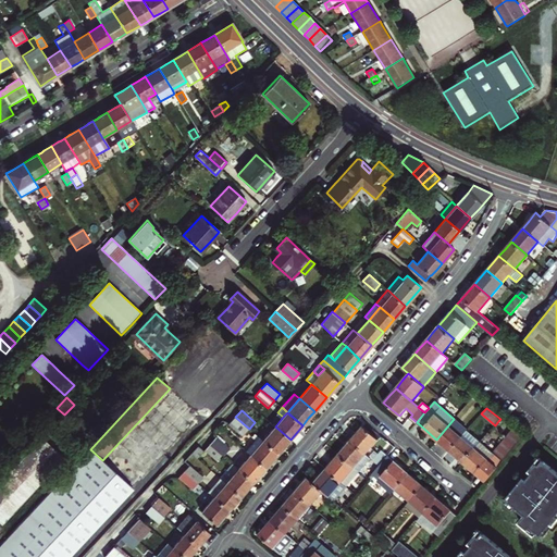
[(243,436),(249,429),(235,417),(229,424),(243,436)]
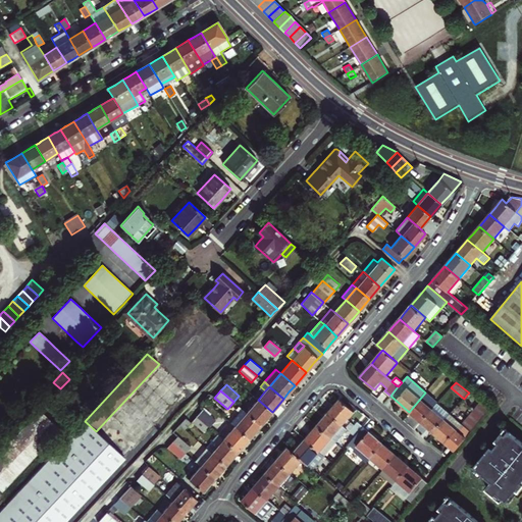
[(469,393),(467,395),(474,400),(476,398),(469,392),(469,393)]
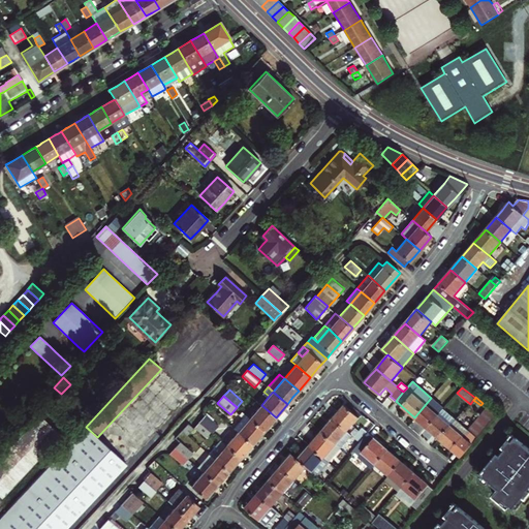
[(439,413),(443,408),(431,398),(414,417),(419,423),(427,428),(439,413)]
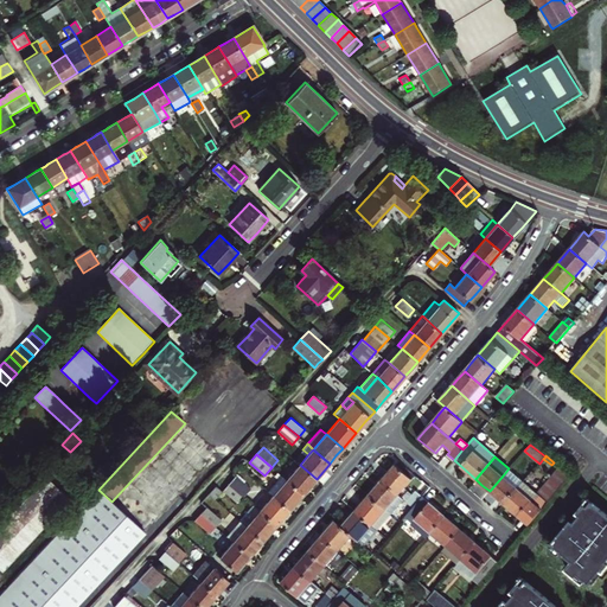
[(286,480),(302,494),(310,486),(317,479),(300,465),(286,480)]
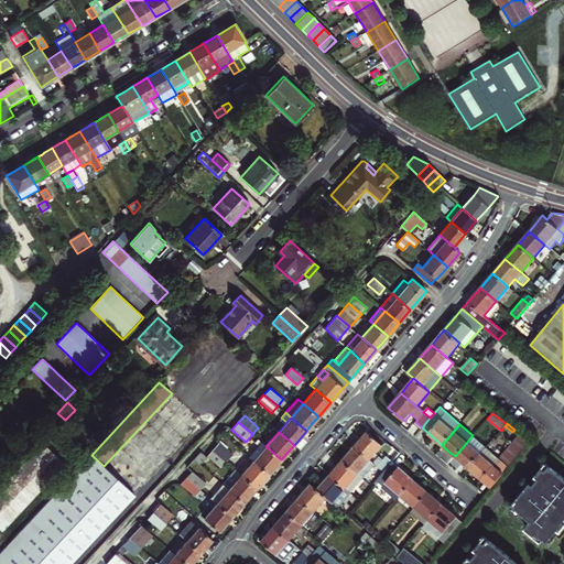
[(361,438),(355,446),(370,459),(383,445),(368,432),(361,438)]
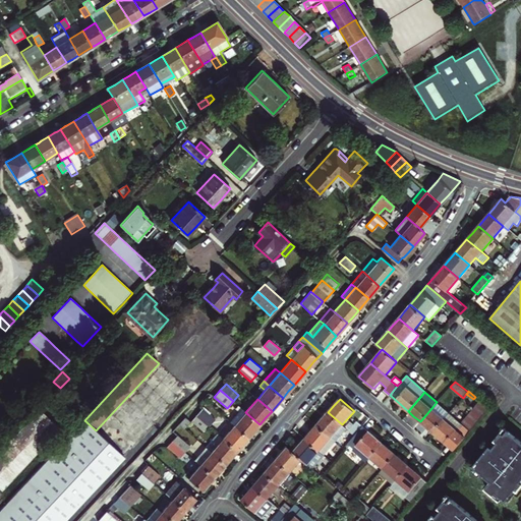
[(437,402),(432,407),(445,418),(449,413),(437,402)]
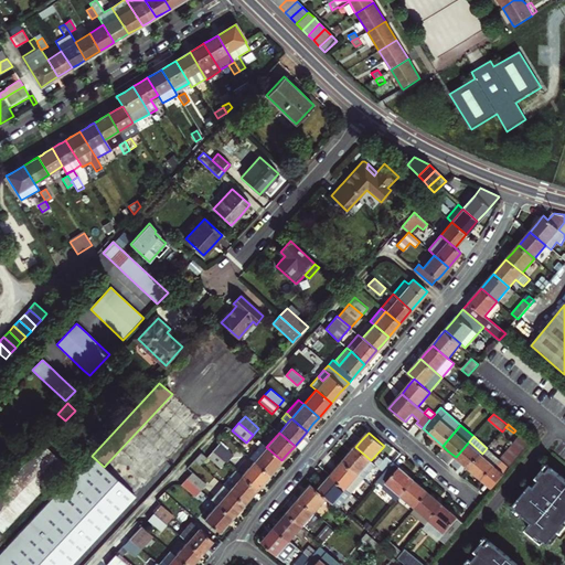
[(500,459),(487,448),(482,454),(469,469),(481,479),(492,489),(531,444),(521,436),(500,459)]
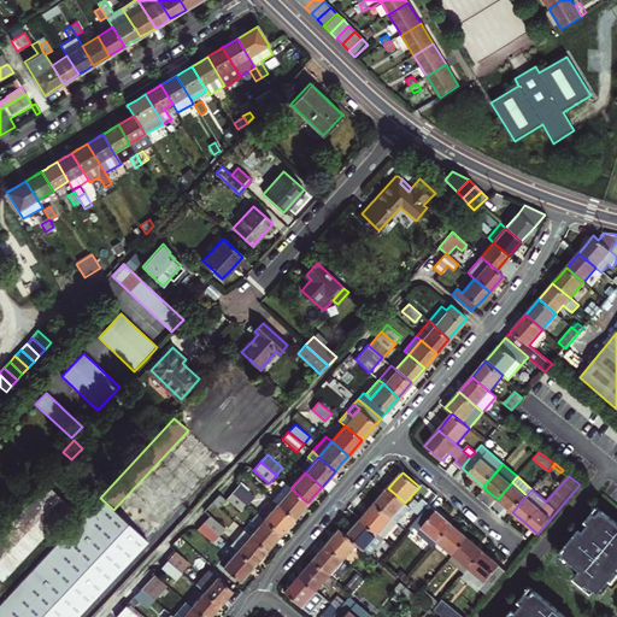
[(527,495),(512,482),(498,499),(504,505),(512,512),(527,495)]
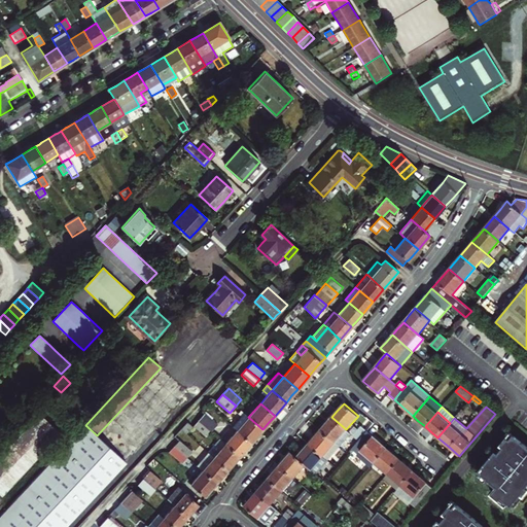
[(210,430),(211,431),(217,423),(204,413),(198,420),(210,430)]
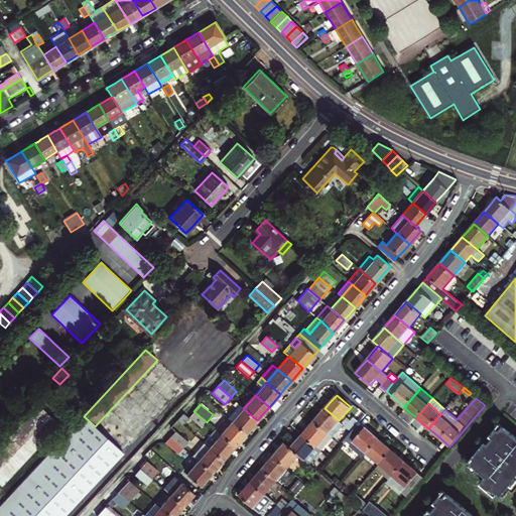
[(232,421),(243,408),(240,405),(228,417),(232,421)]
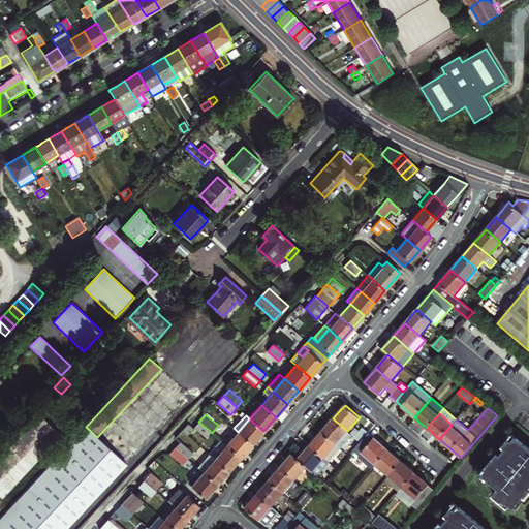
[(59,436),(40,418),(0,460),(0,493),(2,496),(59,436)]
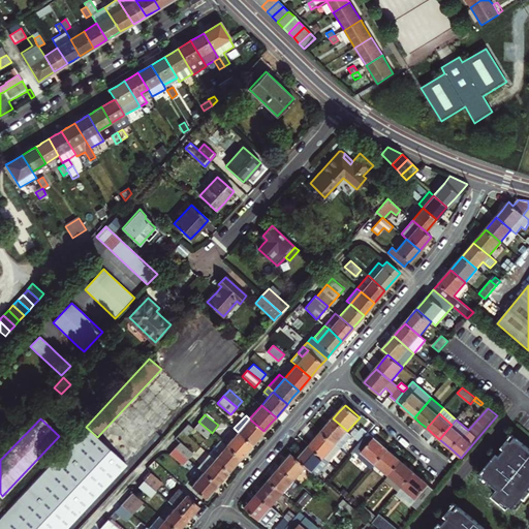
[(263,431),(249,418),(238,432),(252,444),(257,438),(263,431)]
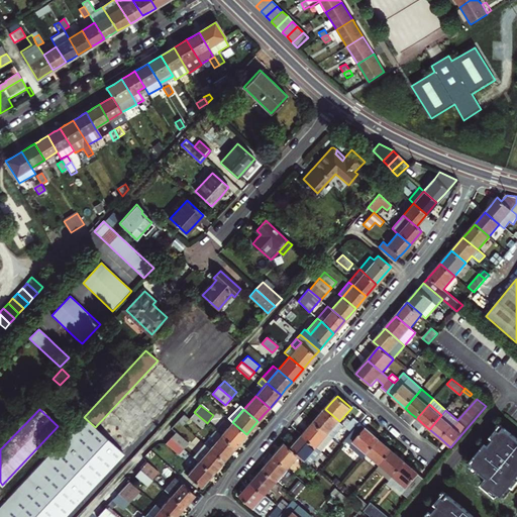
[(339,421),(325,409),(319,416),(314,422),(332,438),(344,425),(339,421)]
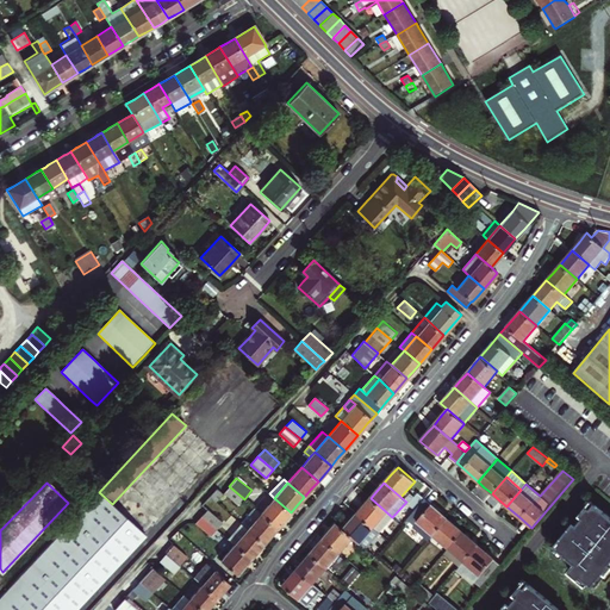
[(229,486),(224,492),(237,504),(243,498),(229,486)]
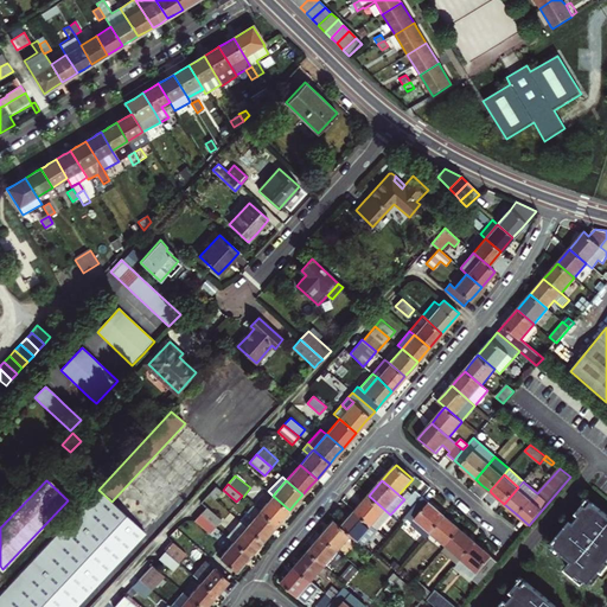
[(209,493),(215,499),(222,491),(216,486),(209,493)]
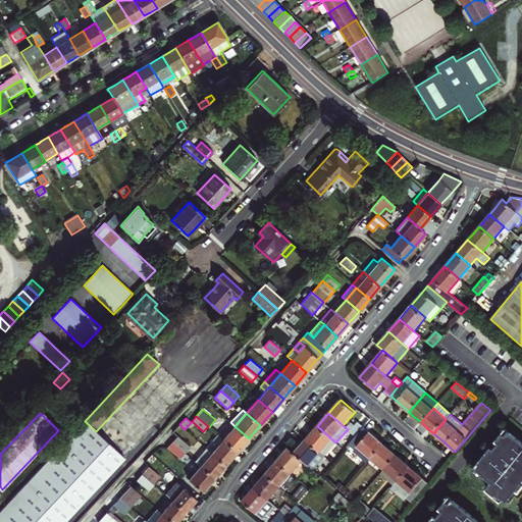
[(85,421),(0,510),(0,521),(64,521),(124,458),(96,431),(85,421)]
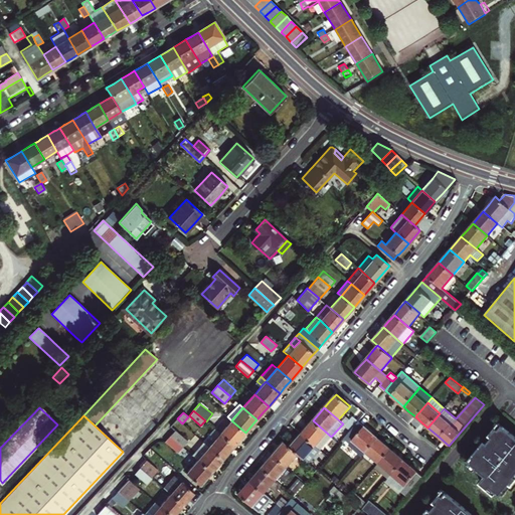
[(350,431),(358,420),(353,416),(345,425),(350,431)]
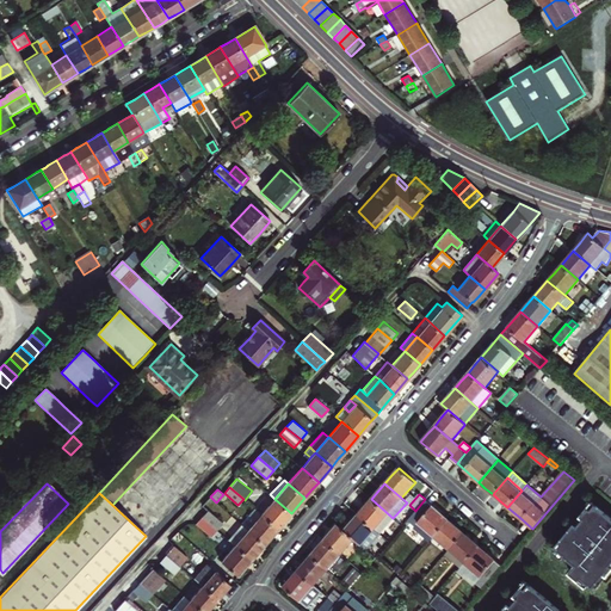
[(275,499),(261,514),(278,529),(285,520),(291,513),(275,499)]
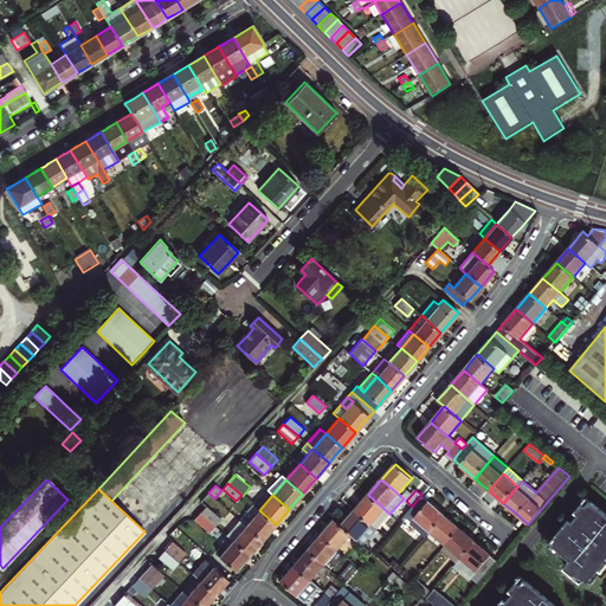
[(389,514),(368,495),(362,502),(355,510),(376,529),(389,514)]
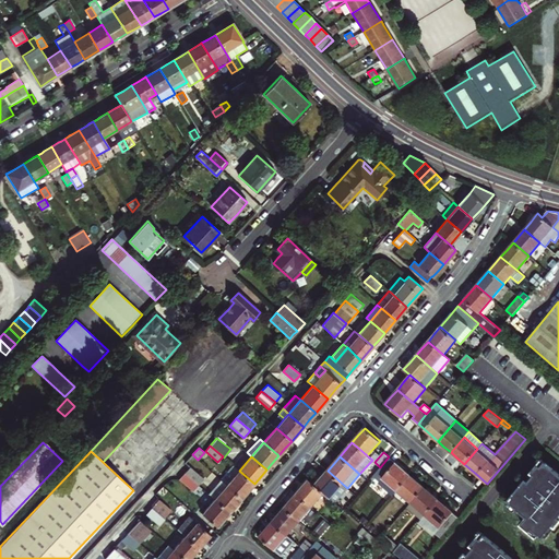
[(383,478),(397,491),(411,475),(400,465),(389,456),(380,467),(376,473),(377,474),(371,480),(377,486),(378,484),(383,478)]
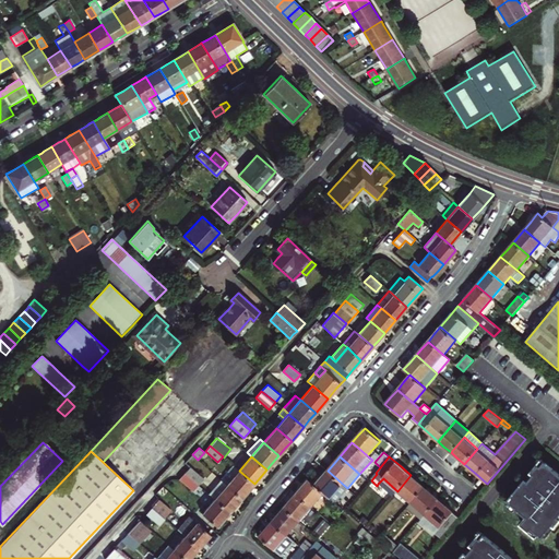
[(536,461),(532,466),(535,468),(536,468),(539,471),(543,466),(536,461)]
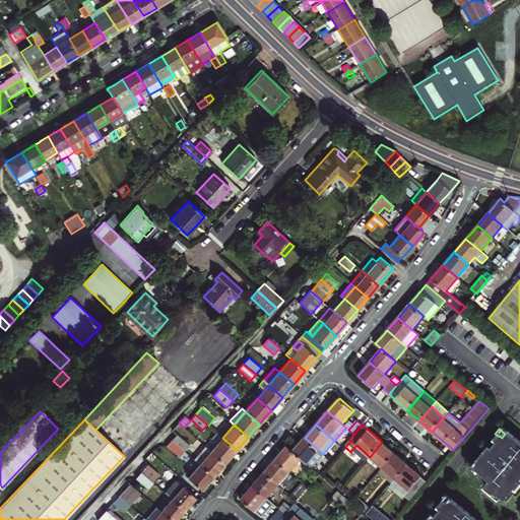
[(237,450),(222,438),(216,433),(212,438),(217,443),(211,451),(225,463),(232,456),(237,450)]
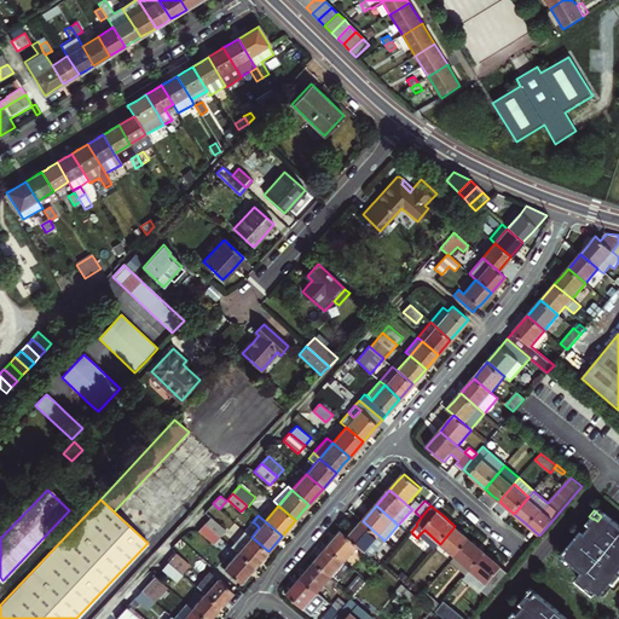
[(210,516),(204,524),(219,537),(225,530),(210,516)]
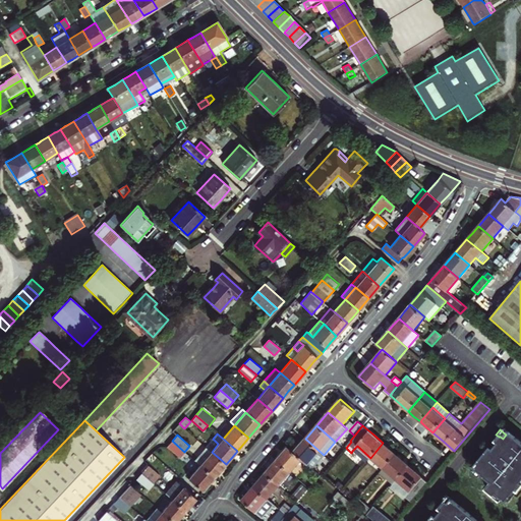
[(520,447),(506,435),(503,439),(500,437),(499,437),(495,443),(494,443),(497,446),(490,452),(488,450),(487,451),(472,469),(480,475),(479,476),(489,484),(484,491),(491,498),(494,496),(500,501),(506,505),(520,487),(518,484),(520,480),(520,447)]
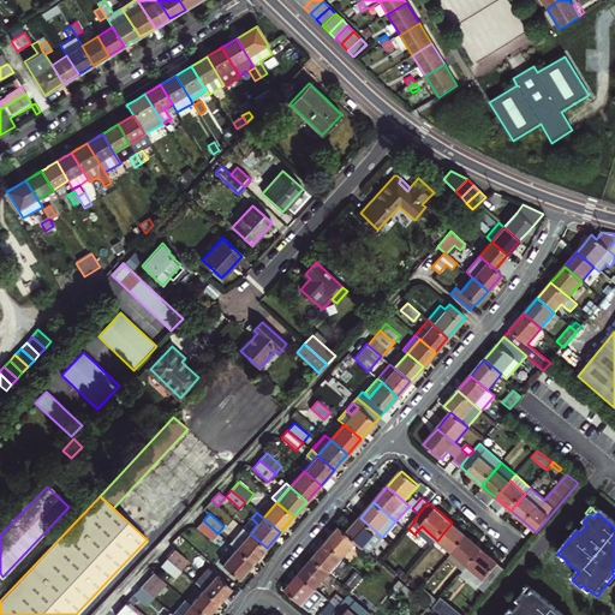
[(369,554),(382,537),(360,518),(353,526),(346,533),(357,543),(364,549),(369,554)]
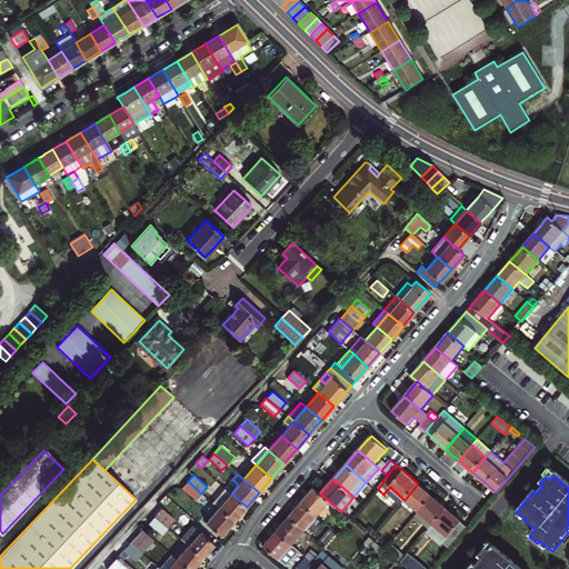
[(196,499),(201,493),(188,481),(182,488),(196,499)]
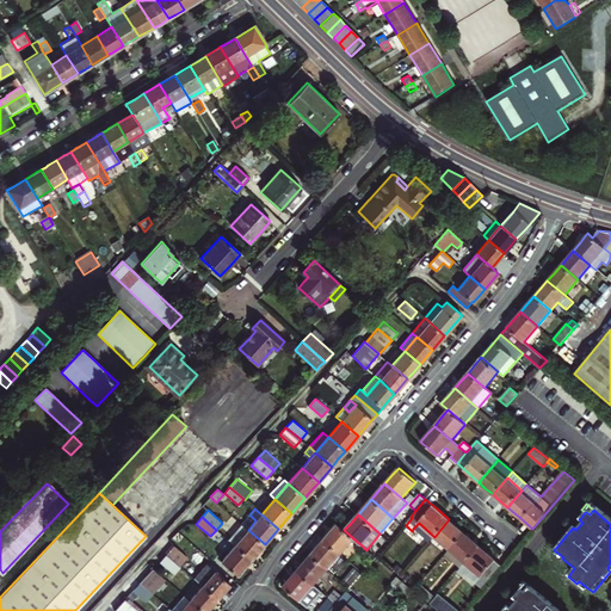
[(571,528),(572,529),(573,528),(575,530),(582,523),(579,519),(580,519),(579,518),(571,528)]
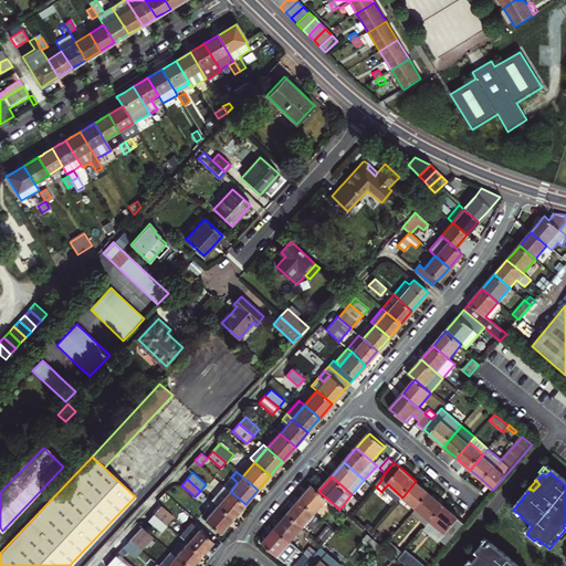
[(417,510),(430,494),(423,488),(416,481),(402,498),(417,510)]
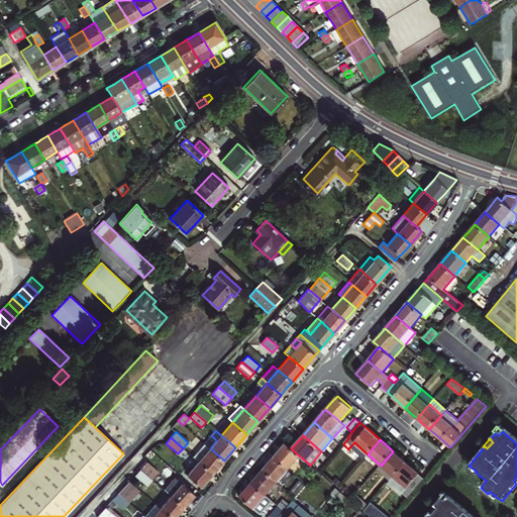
[(354,442),(349,447),(364,458),(368,454),(354,442)]
